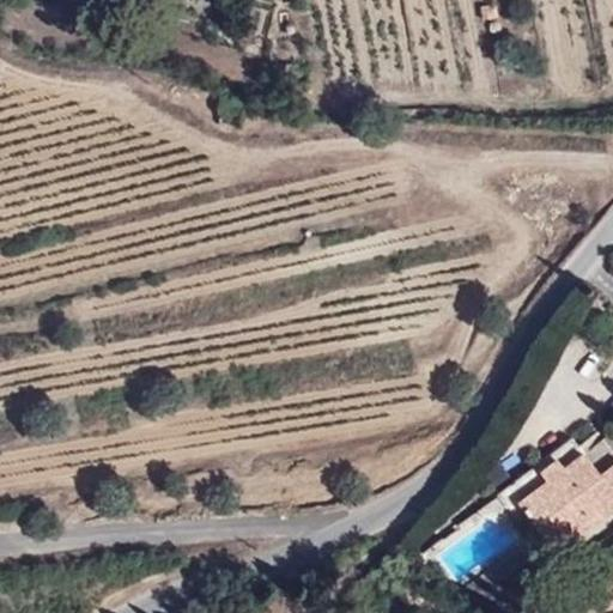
[(599,472),(612,459),(612,445),(602,434),(581,453),(599,472)]
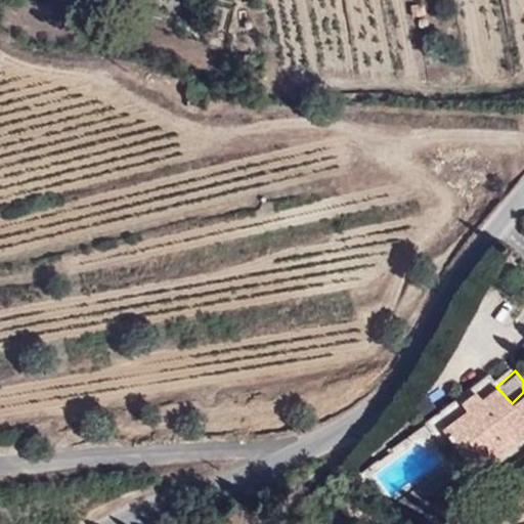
[(474,468),(523,426),(523,392),(512,403),(496,387),(483,397),(477,391),(460,406),(464,412),(443,430),(474,468)]
